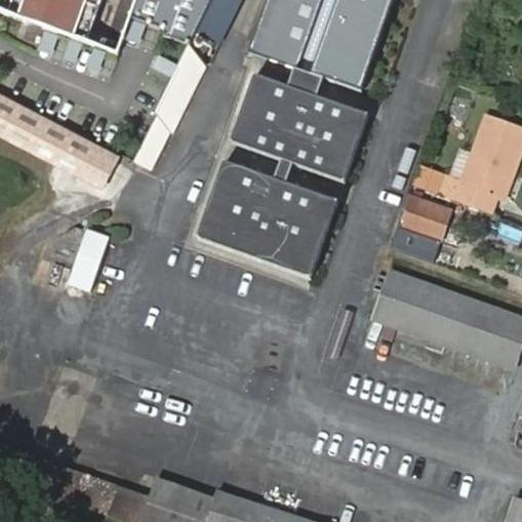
[(0,10),(117,53),(126,28),(130,15),(135,0),(0,0),(0,10)]
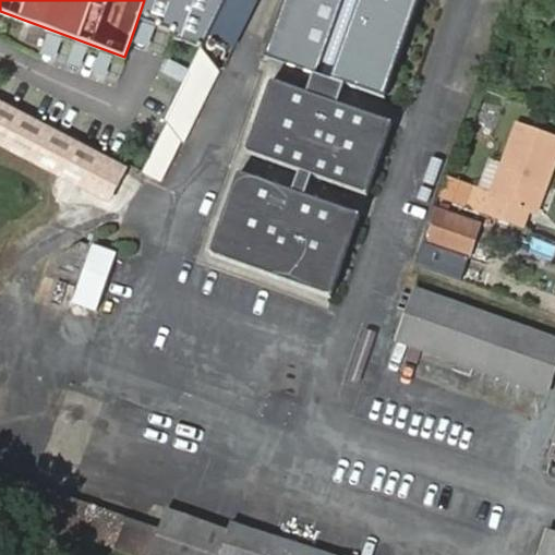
[(172,36),(200,46),(205,33),(221,0),(144,0),(139,16),(173,29),(172,36)]
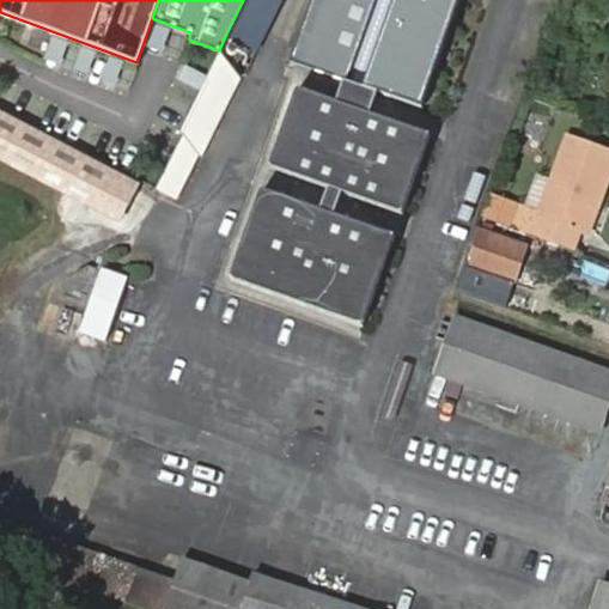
[(243,0),(225,36),(255,53),(282,0),(243,0)]
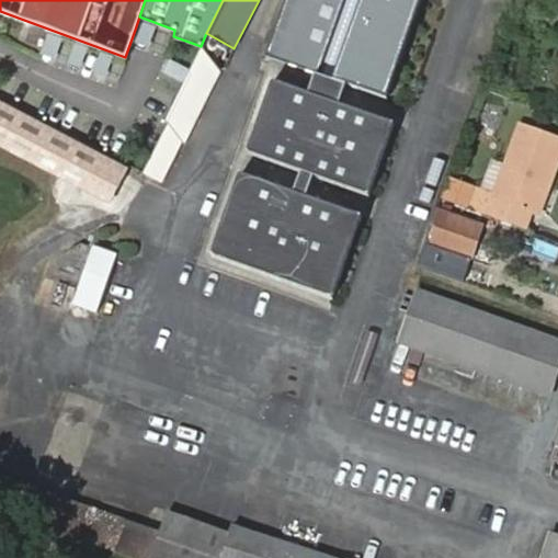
[(282,0),(263,55),(316,73),(317,73),(331,79),(345,83),(385,98),(419,0),(282,0)]
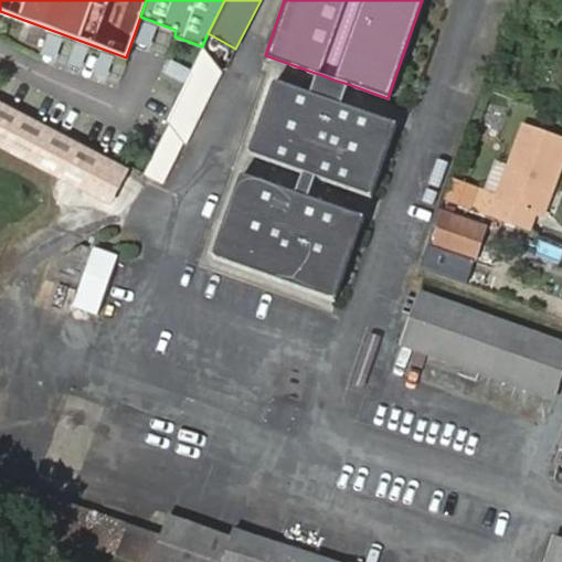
[(167,122),(172,130),(202,46),(190,73),(167,122)]
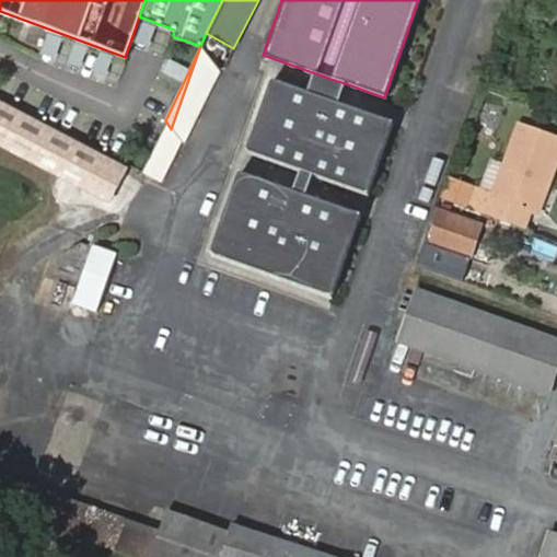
[(200,46),(171,129),(181,142),(217,68),(200,46)]
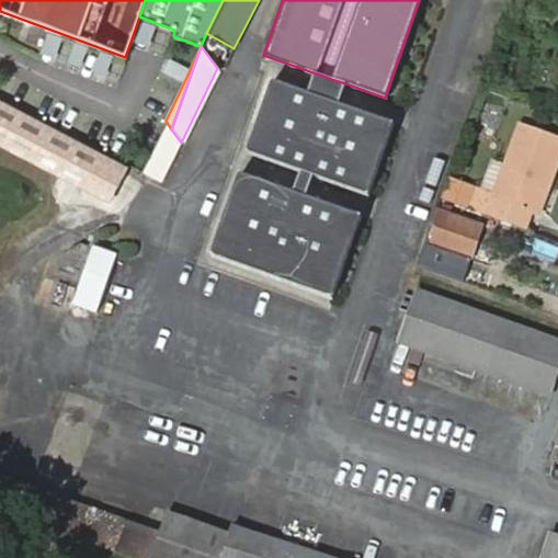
[(338,104),(345,83),(331,79),(317,73),(316,73),(308,94),(338,104)]
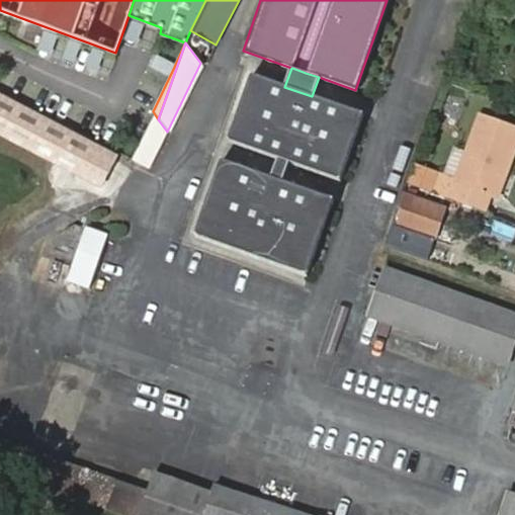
[(289,164),(339,182),(363,114),(312,96),(284,87),(251,75),(228,142),(277,160),(289,164)]
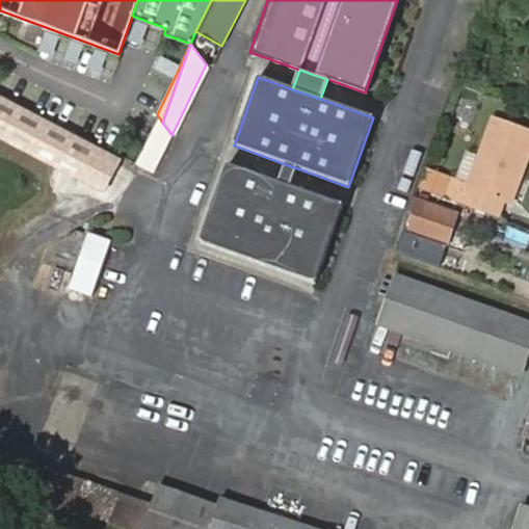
[(0,140),(103,192),(122,156),(0,95),(0,140)]
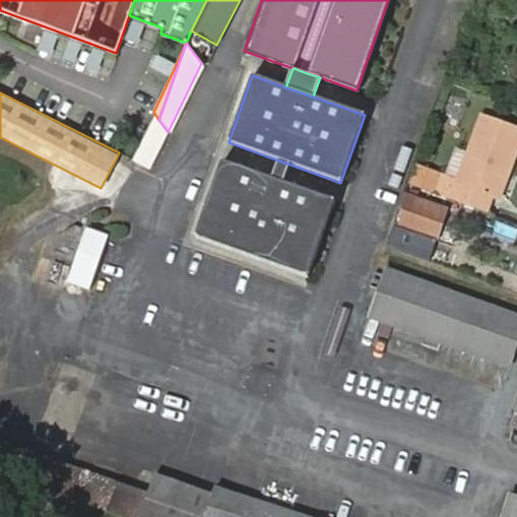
[(516,125),(483,113),(452,198),(472,206),(485,210),(490,195),(497,198),(516,141),(516,125)]
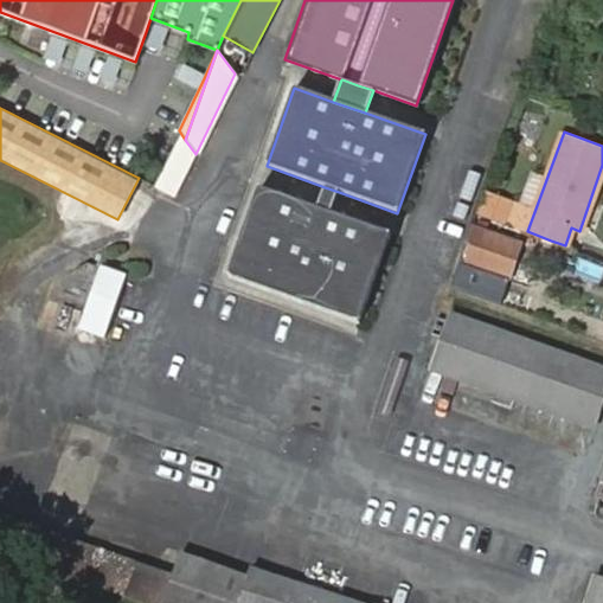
[(154,181),(167,188),(184,142),(178,133),(154,181)]
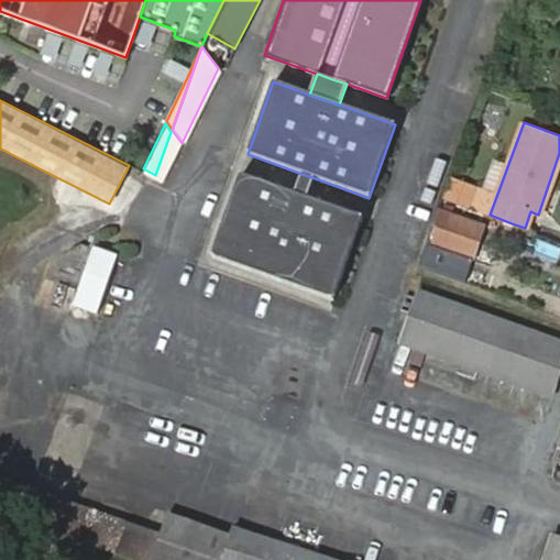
[(171,132),(155,175),(161,178),(178,141),(171,132)]
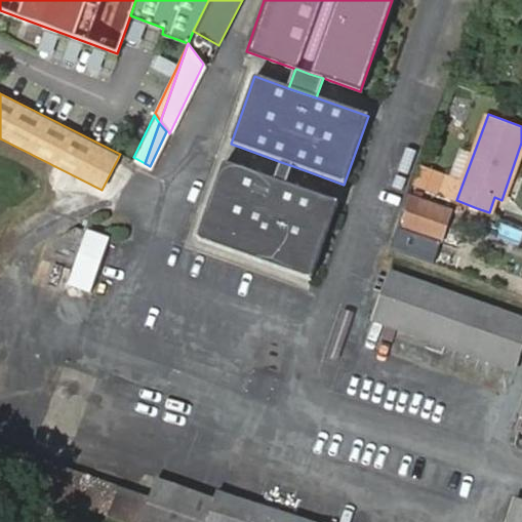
[(281,162),(274,181),(286,185),(293,166),(281,162)]
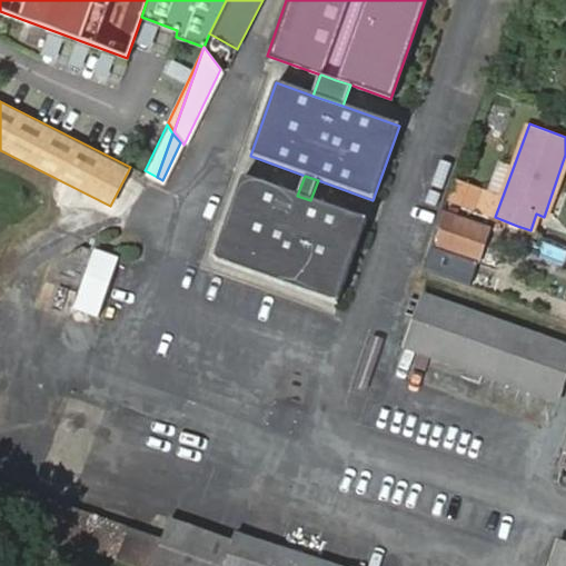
[(212,261),(336,304),(366,220),(297,196),(242,177),(212,261)]
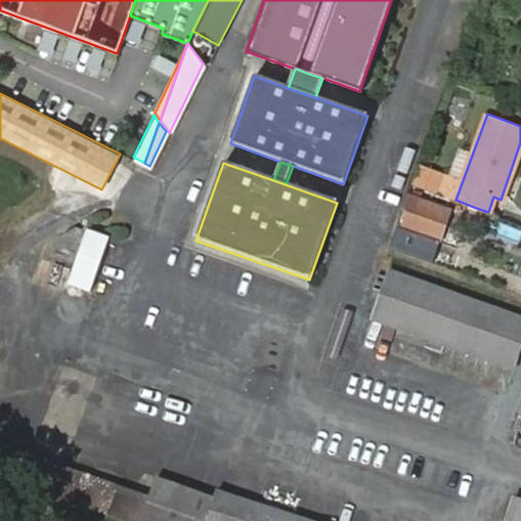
[(416,165),(409,183),(431,190),(437,173),(416,165)]
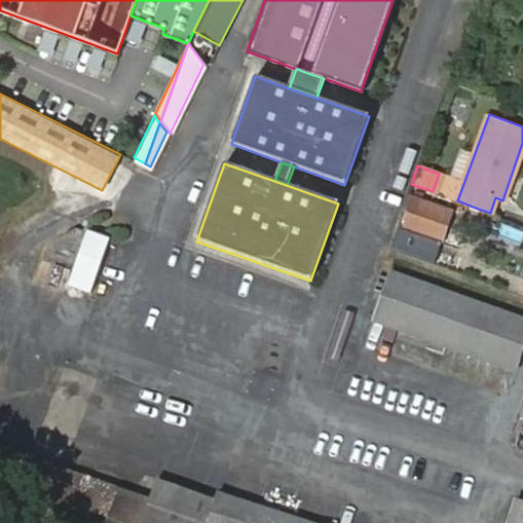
[(433,191),(411,184),(408,193),(448,209),(447,211),(475,220),(478,209),(457,200),(433,191)]
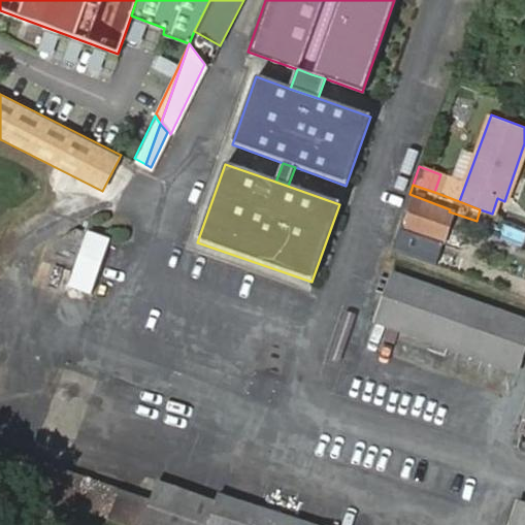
[(411,203),(396,243),(433,256),(449,211),(450,209),(409,194),(406,202),(411,203)]
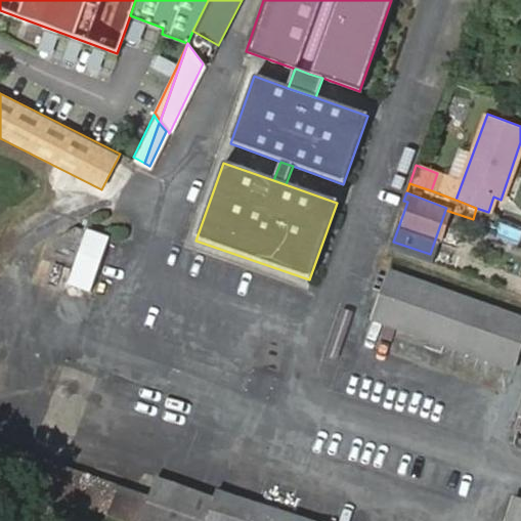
[(88,290),(105,236),(87,229),(68,284),(88,290)]
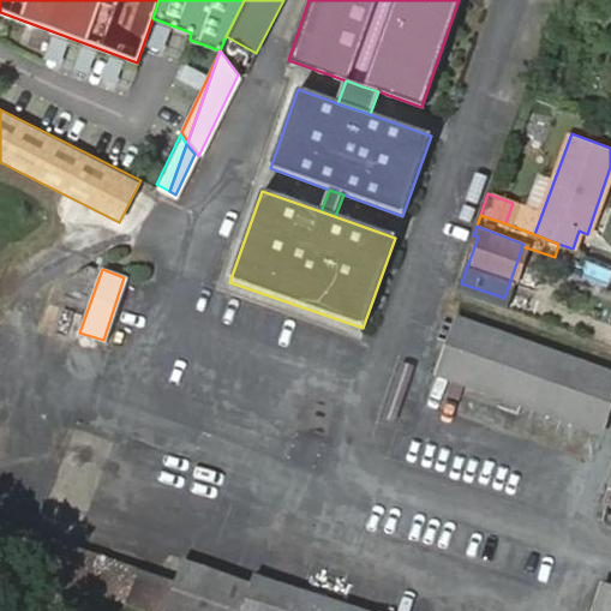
[(461,283),(456,281),(455,287),(502,305),(504,298),(461,283)]
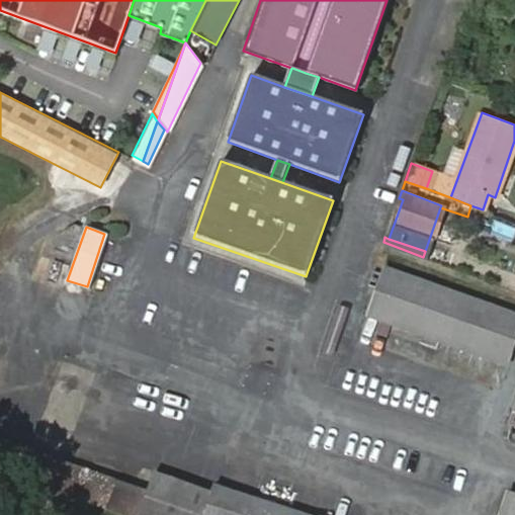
[(366,315),(504,364),(514,333),(514,312),(383,265),(381,270),(373,294),(366,315)]
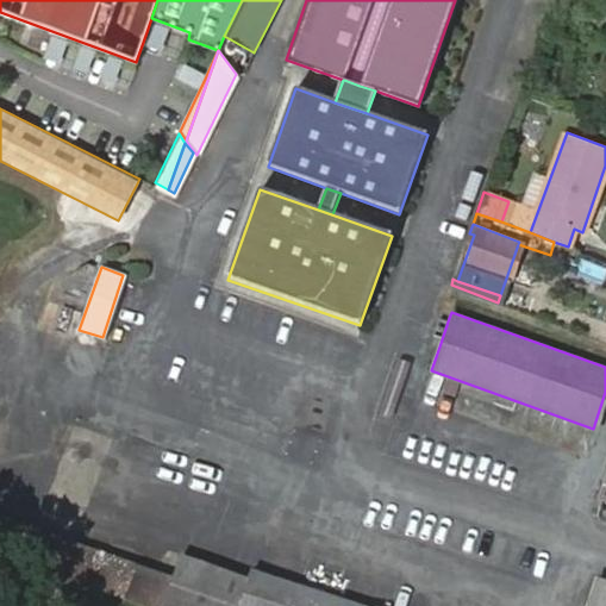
[(48,532),(37,563),(157,605),(235,605),(244,580),(177,558),(170,578),(48,532)]
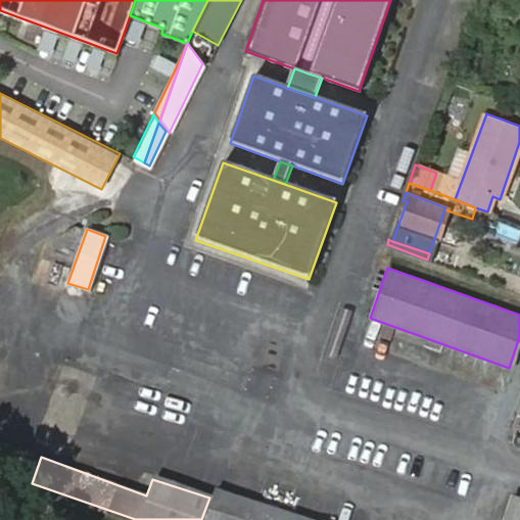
[(209,498),(201,519),(246,519),(253,502),(213,487),(209,498)]
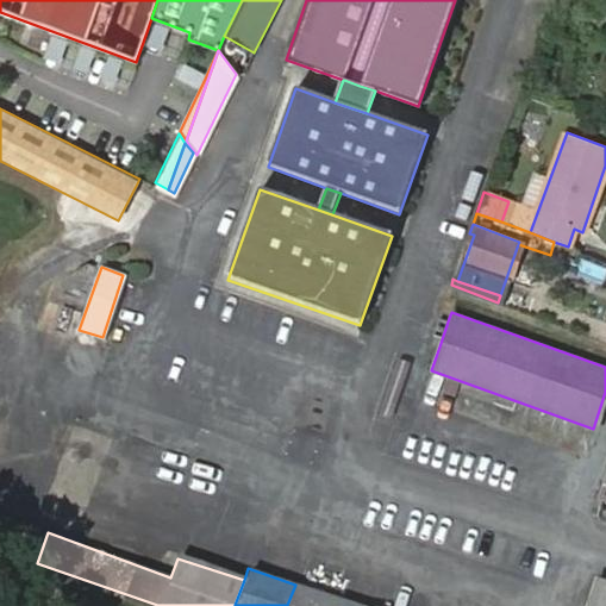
[(605,605),(605,581),(594,579),(585,605),(605,605)]
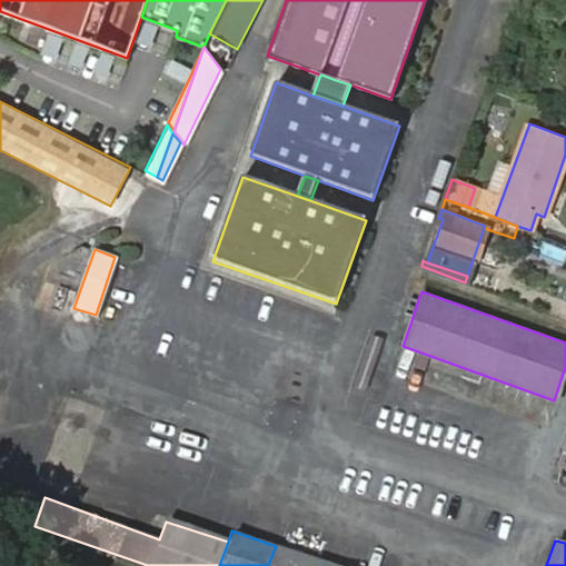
[(336,565),(276,546),(268,565),(336,565)]
